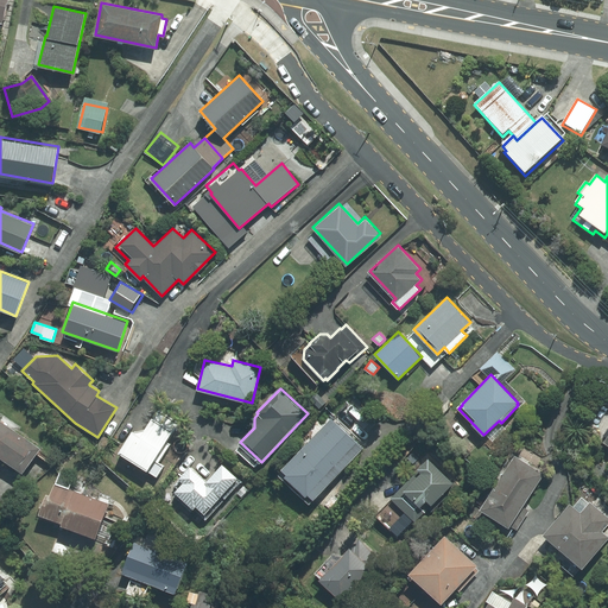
[(310,398),(320,407),(325,400),(317,392),(310,398)]
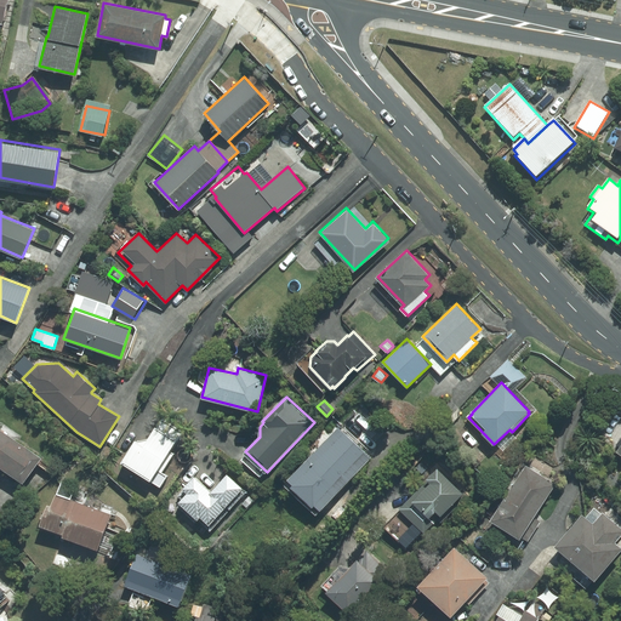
[(322,510),(371,457),(337,426),(289,479),(294,483),(291,486),(313,507),(315,505),(322,510)]
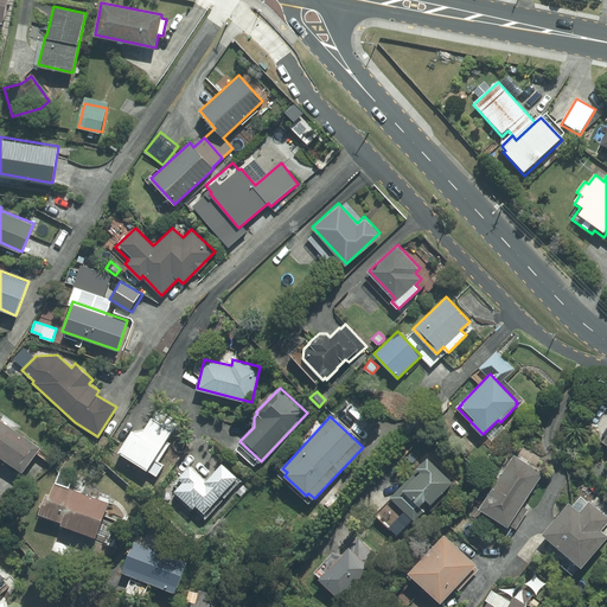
[(40,447),(0,419),(0,455),(23,472),(40,447)]
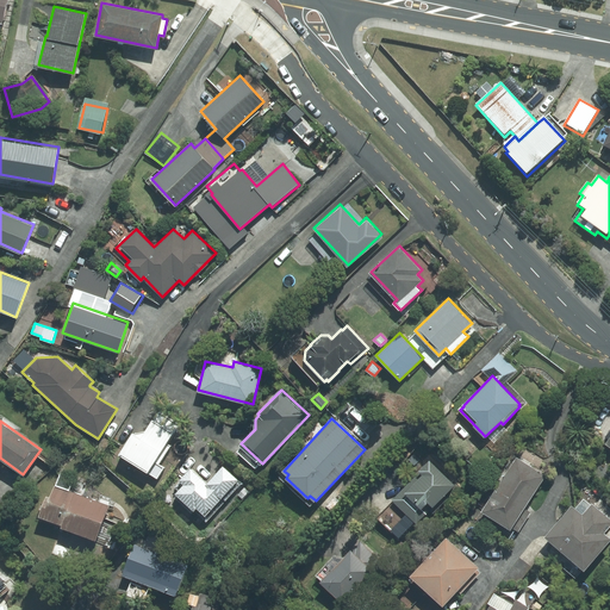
[(167,444),(174,434),(154,422),(143,440),(135,434),(122,455),(149,473),(157,479),(166,466),(161,464),(172,448),(167,444)]
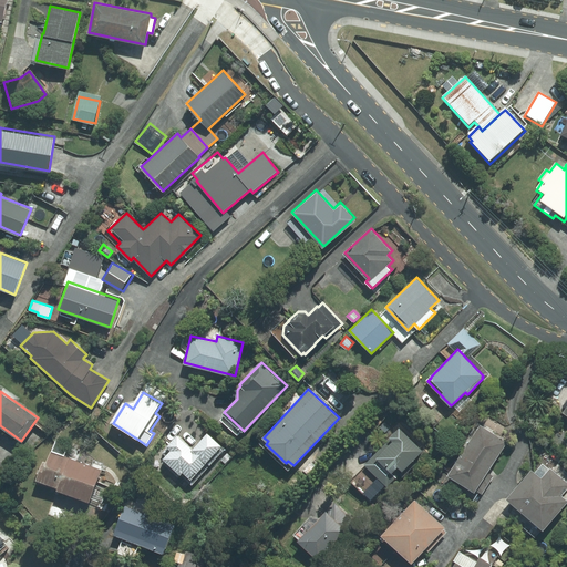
[(482,493),(494,476),(487,472),(507,442),(480,424),(447,473),(474,492),(476,488),(482,493)]
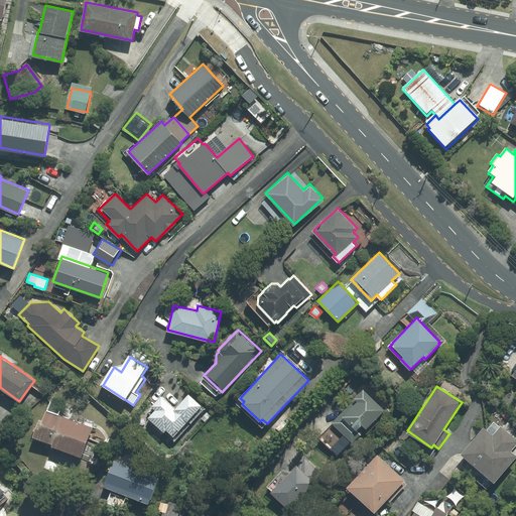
[(367,433),(379,421),(375,418),(384,408),(363,387),(354,396),(355,398),(332,421),(332,422),(318,436),(338,456),(363,430),(367,433)]
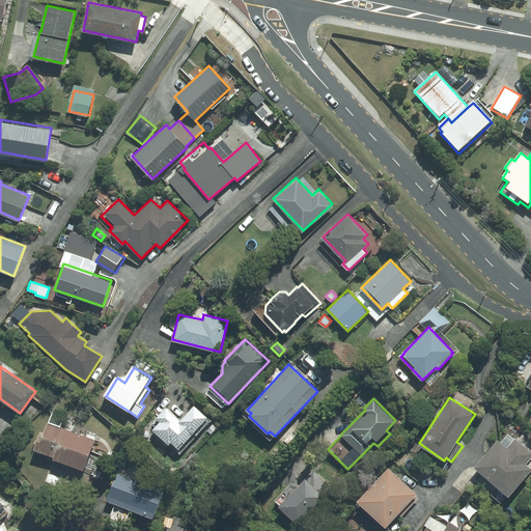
[(179,454),(211,421),(194,404),(179,420),(166,407),(156,417),(157,418),(151,424),(155,427),(150,431),(168,448),(170,445),(179,454)]
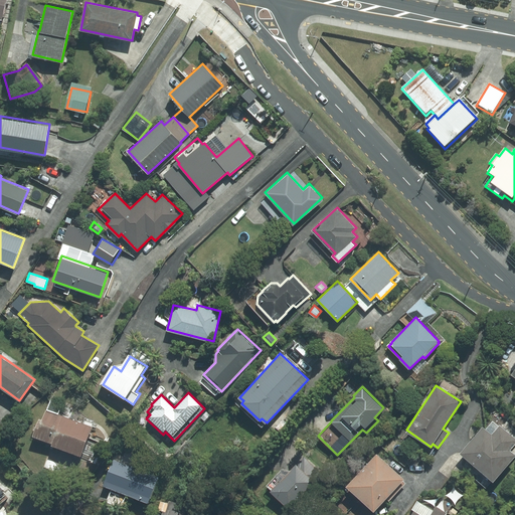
[(93,425),(46,408),(43,417),(38,416),(32,435),(51,443),(50,445),(80,456),(81,453),(93,458),(99,441),(89,438),(93,425)]
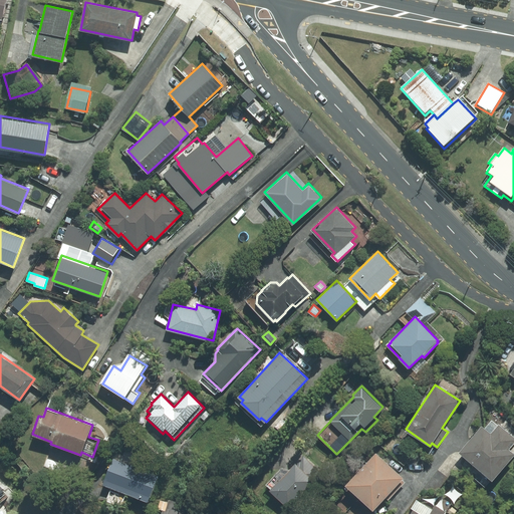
[(201,416),(205,420),(210,414),(207,411),(201,416)]
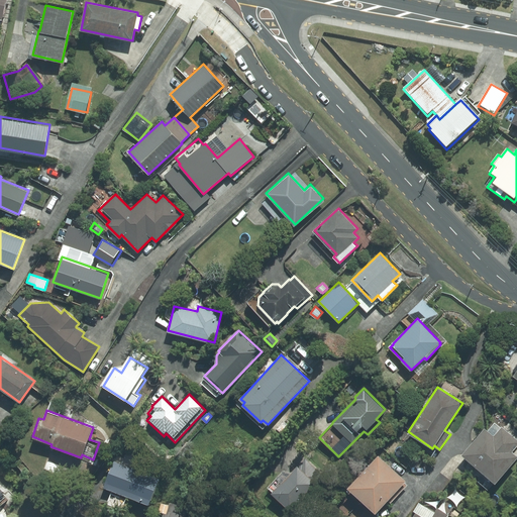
[(461,454),(495,482),(516,455),(516,454),(512,450),(516,444),(516,438),(502,426),(494,435),(484,427),(461,454)]
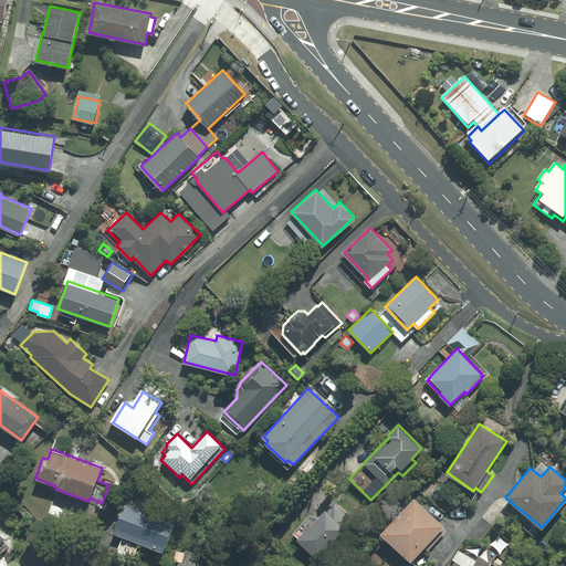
[(415,562),(448,526),(418,499),(384,534),(415,562)]
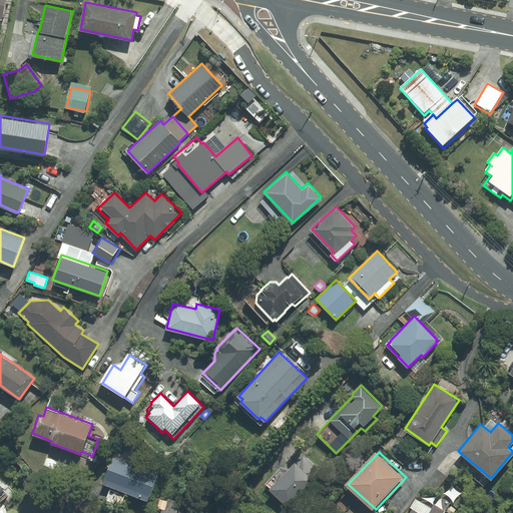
[(305,455),(272,489),(291,507),(324,473),(305,455)]
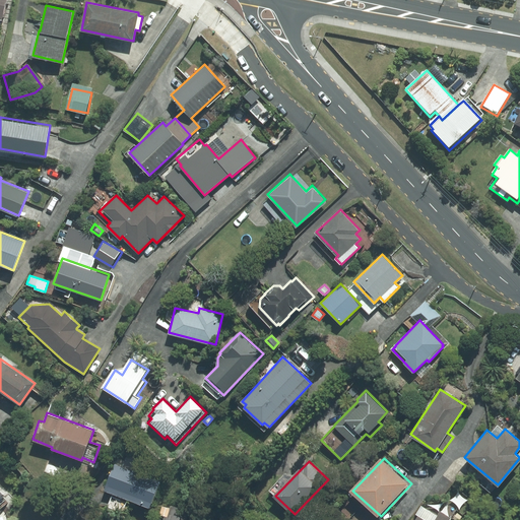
[(163,481),(114,462),(104,489),(115,493),(108,509),(126,516),(132,500),(152,508),(163,481)]
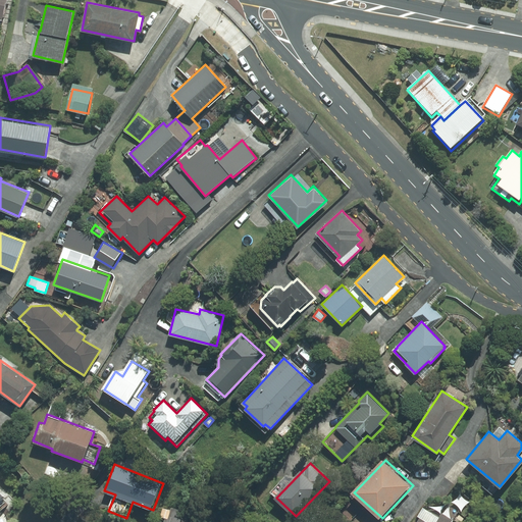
[(161,518),(166,519),(165,521),(183,521),(187,506),(170,502),(168,508),(164,507),(161,518)]
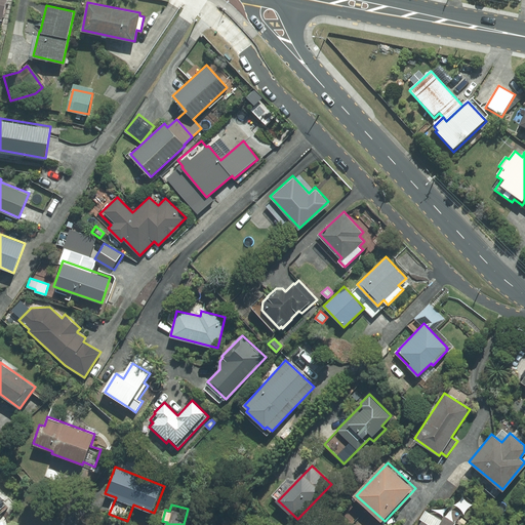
[(455,524),(457,522),(446,516),(440,524),(431,524),(422,520),(419,524),(455,524)]
